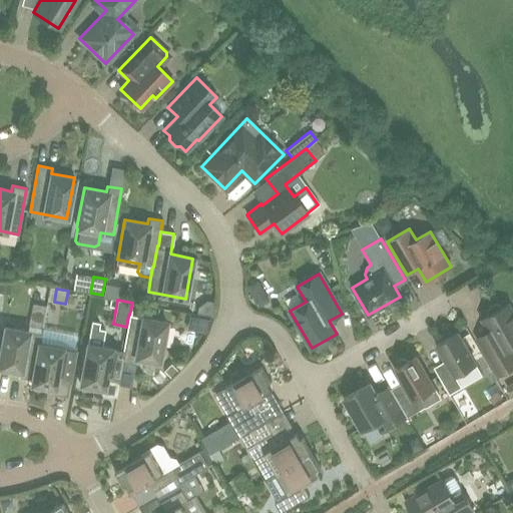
[(489,331),(476,338),(499,376),(512,367),(512,354),(510,349),(512,346),(512,313),(508,304),(501,307),(497,304),(493,305),(490,307),(487,310),(488,315),(482,319),(489,331)]
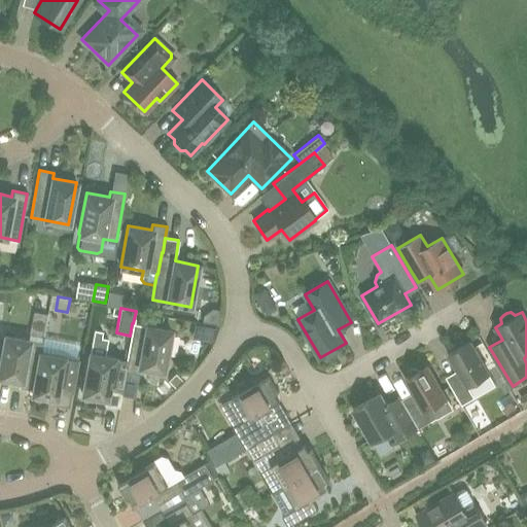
[(125,371),(138,374),(139,367),(163,372),(170,330),(133,323),(132,323),(130,336),(127,352),(126,357),(126,360),(125,371)]
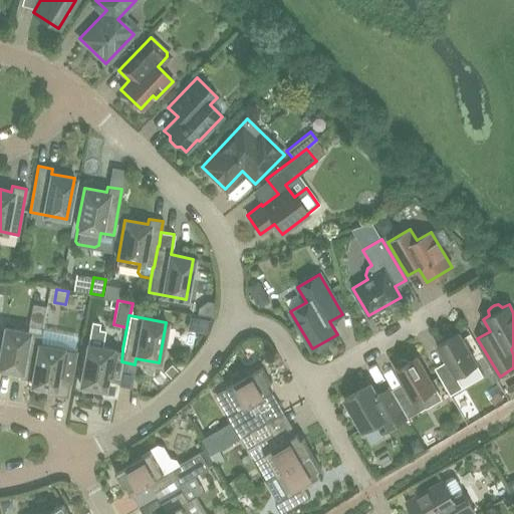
[(91,321),(79,384),(101,389),(100,395),(115,398),(121,361),(122,351),(122,348),(101,344),(104,330),(98,329),(99,323),(91,321)]
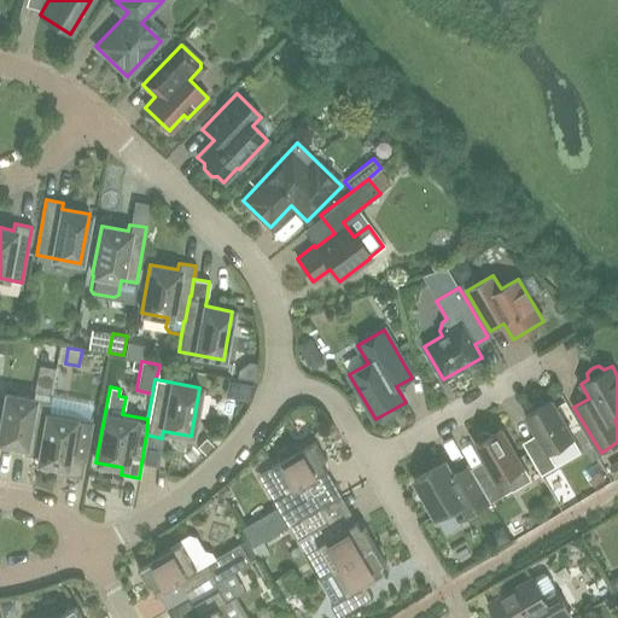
[(5,394),(0,420),(0,442),(23,448),(22,454),(38,456),(36,462),(38,462),(48,402),(5,394)]
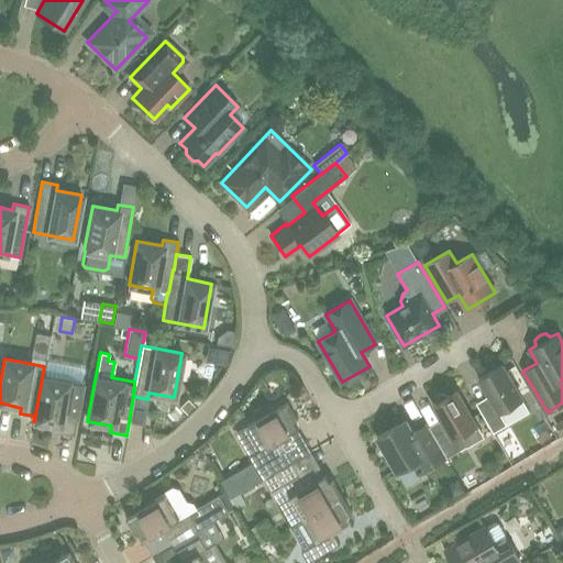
[(501,365),(479,378),(494,404),(481,411),(493,432),(516,419),(509,407),(521,399),(501,365)]
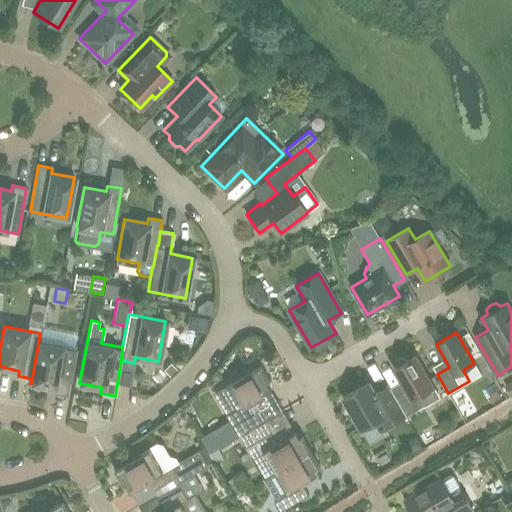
[(52,393),(66,395),(74,350),(39,343),(41,333),(40,333),(31,383),(53,387),(52,393)]
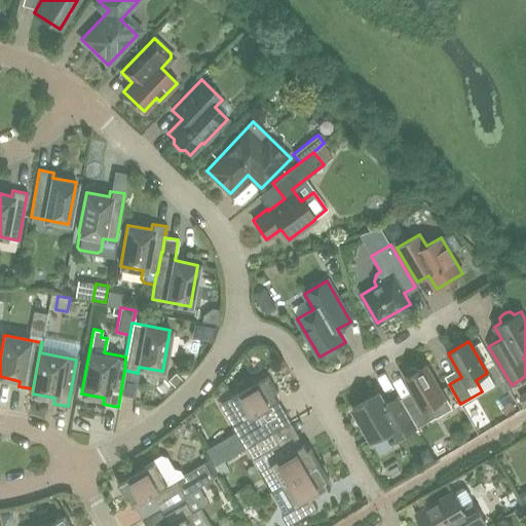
[(405,407),(417,426),(417,427),(440,414),(434,404),(445,398),(426,366),(418,371),(415,368),(411,368),(408,370),(406,373),(407,377),(404,378),(415,398),(415,402),(405,407)]
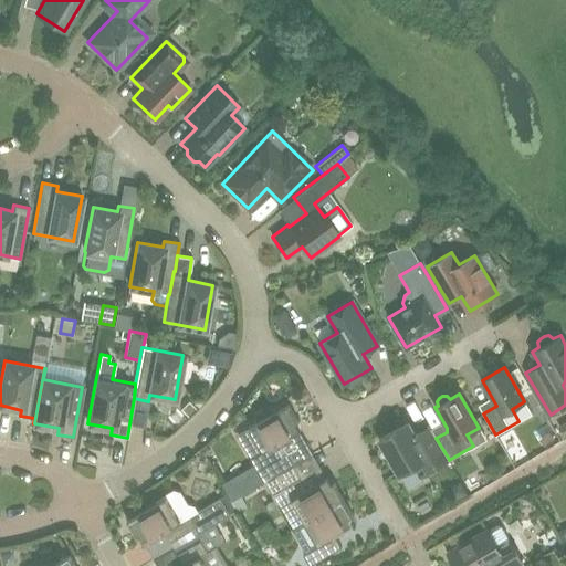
[(257,470),(286,452),(280,441),(300,429),(296,423),(299,421),(287,404),(278,410),(274,411),(257,416),(258,421),(249,427),(262,451),(250,458),(257,470)]
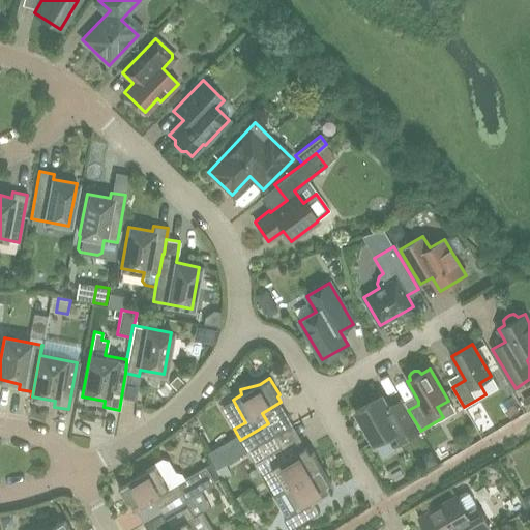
[(420,430),(408,410),(402,399),(388,407),(382,396),(355,412),(358,418),(356,427),(364,429),(374,444),(386,436),(392,446),(420,430)]
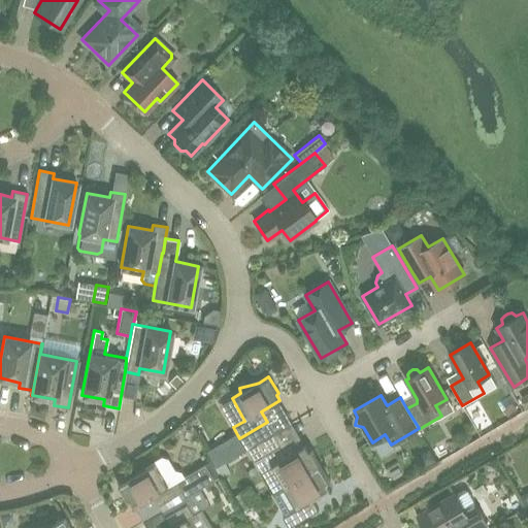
[(284,487),(321,465),(310,449),(308,450),(305,444),(287,456),(273,434),(246,451),(259,472),(270,465),(284,487)]
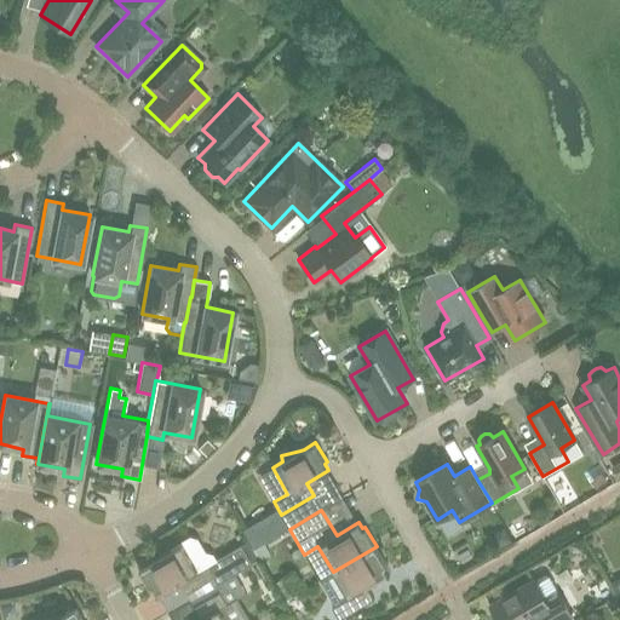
[(254,549),(265,543),(270,540),(259,522),(244,530),(250,540),(254,549)]
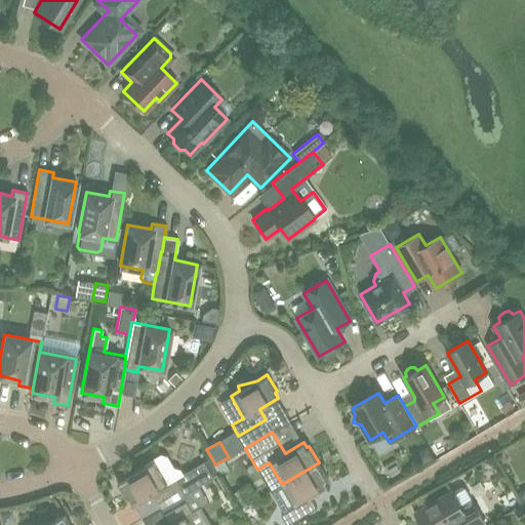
[(142,462),(132,472),(130,474),(128,475),(126,477),(117,482),(127,498),(129,497),(132,503),(151,492),(157,502),(179,490),(183,495),(212,478),(207,469),(203,461),(184,474),(180,469),(175,468),(168,455),(161,453),(144,465),(142,462)]
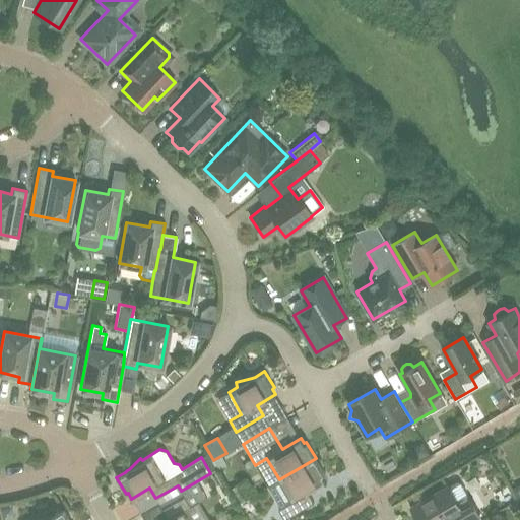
[(205,464),(210,473),(217,469),(213,460),(209,453),(201,457),(205,464)]
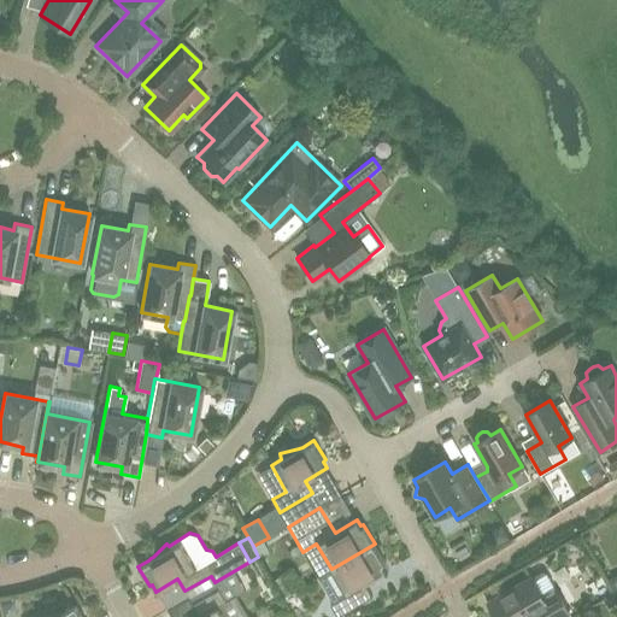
[(258,557),(269,550),(264,540),(253,546),(258,557)]
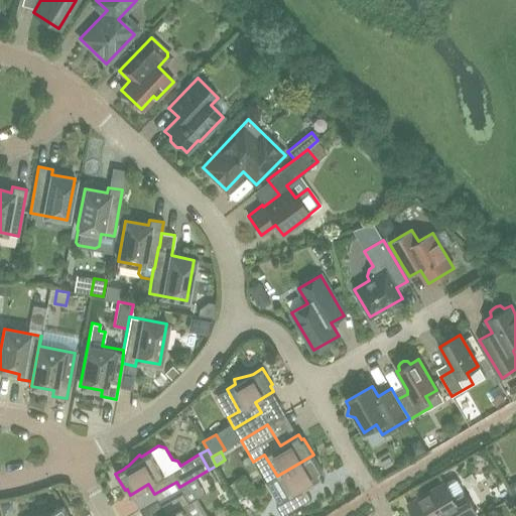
[(282,515),(311,499),(305,488),(324,478),(320,472),(323,471),(313,455),(277,476),(289,497),(276,505),(282,515)]
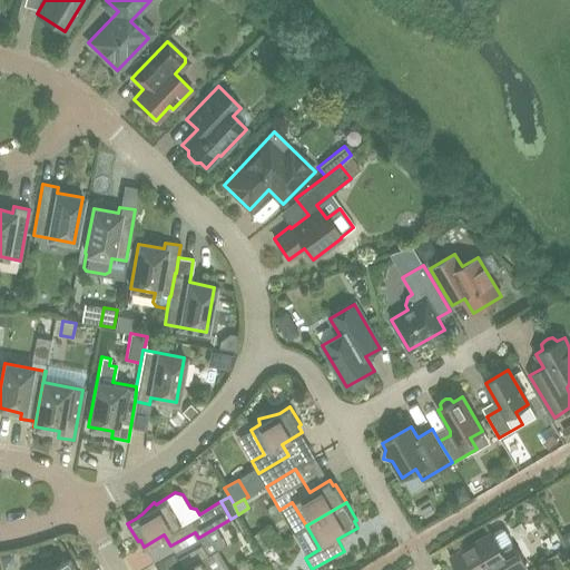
[(500,528),(491,533),(490,532),(450,557),(457,569),(519,569),(526,567),(514,548),(511,549),(510,547),(512,541),(505,530),(500,528)]
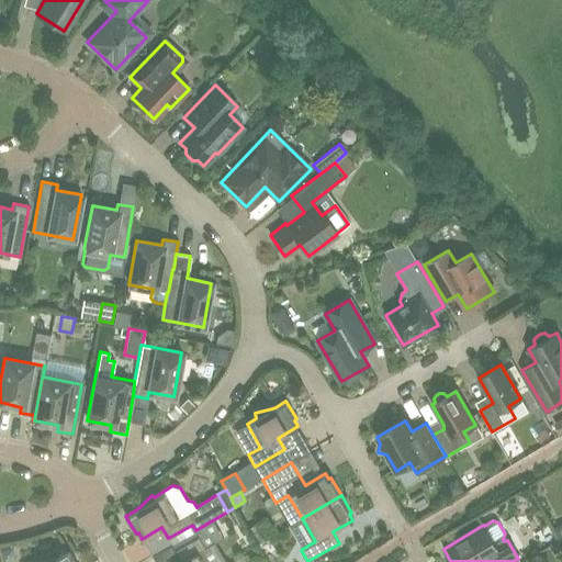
[(226,561),(215,542),(205,548),(199,536),(175,550),(181,561),(179,561),(226,561)]
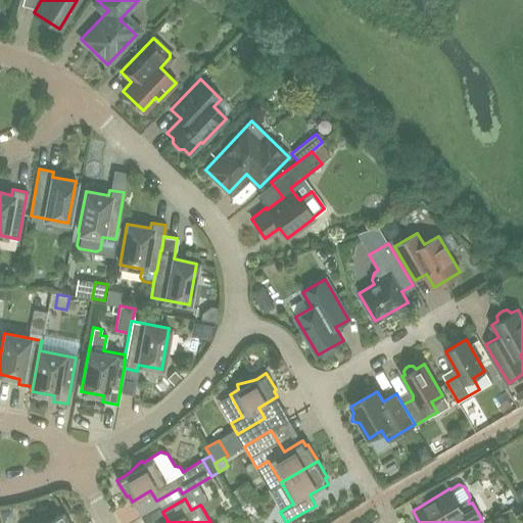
[(69,522),(64,512),(55,517),(53,518),(51,519),(36,522),(69,522)]
